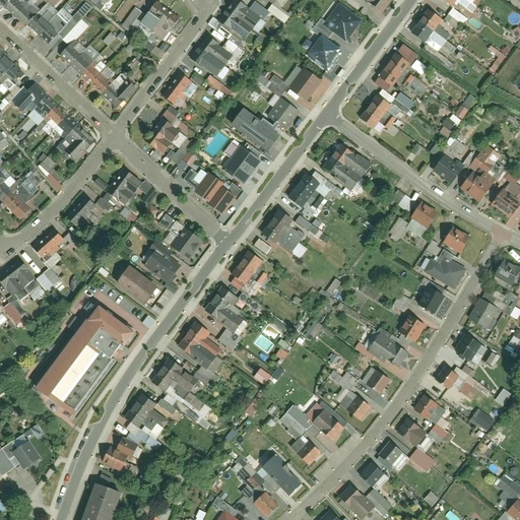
[(62,34),(25,0),(1,0),(51,46),(62,34)]
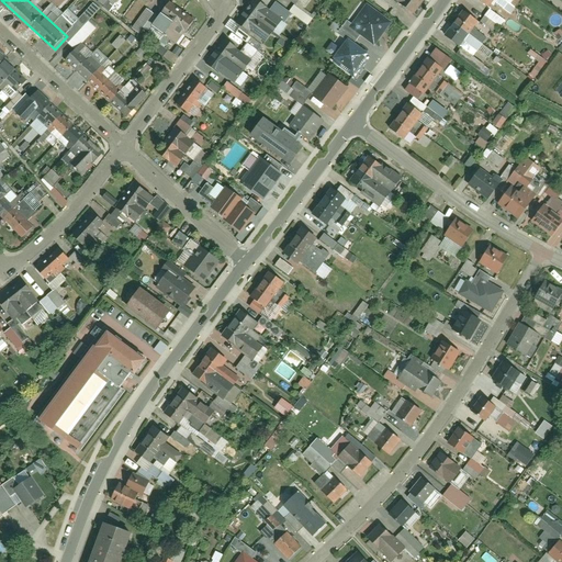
[(110,11),(116,0),(98,0),(97,2),(110,11)]
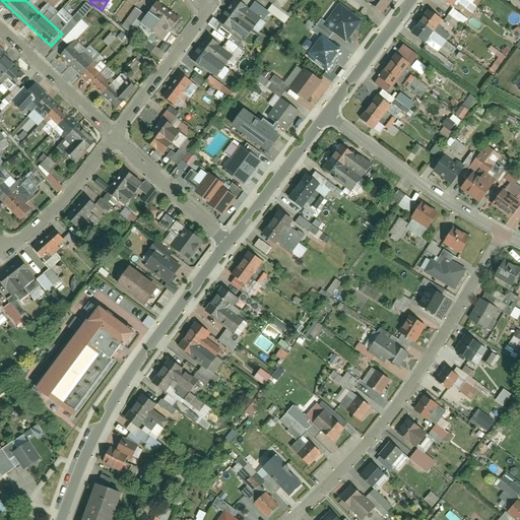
[(239,0),(221,21),(245,40),(252,30),(241,21),(251,9),(239,0)]
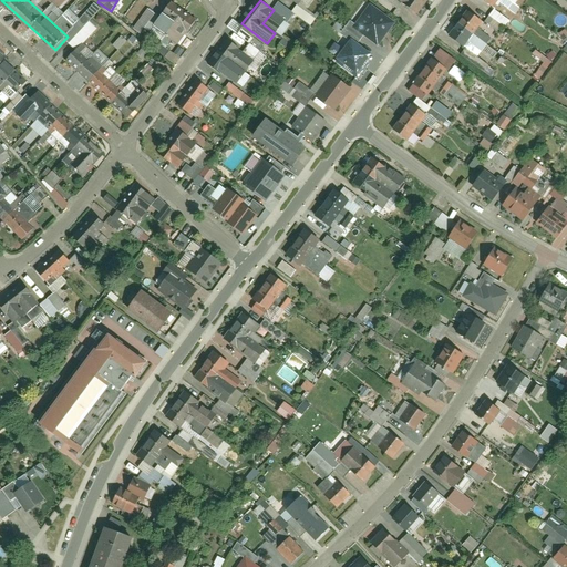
[(428,0),(403,0),(403,2),(416,13),(428,0)]
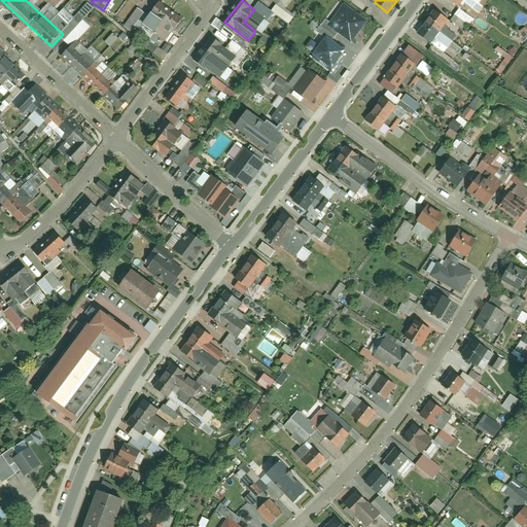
[(458,0),(476,12),(485,0),(458,0)]
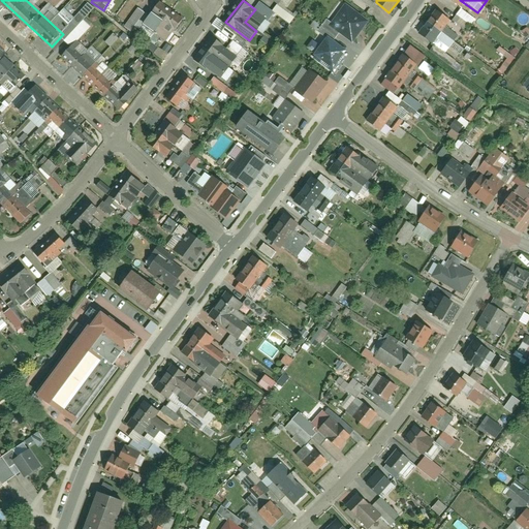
[(272,11),(289,24),(293,19),(276,5),(272,11)]
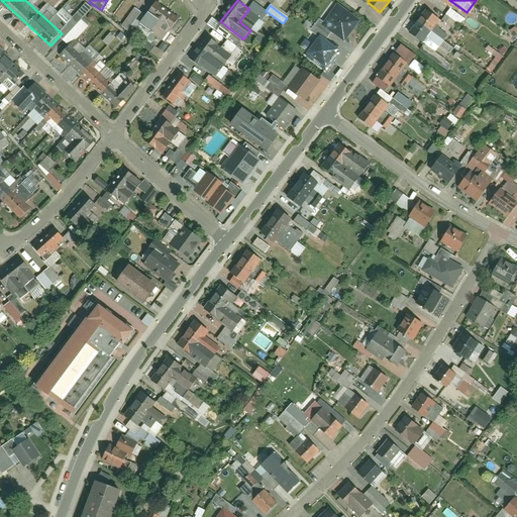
[(359,18),(337,5),(326,23),(348,36),(359,18)]
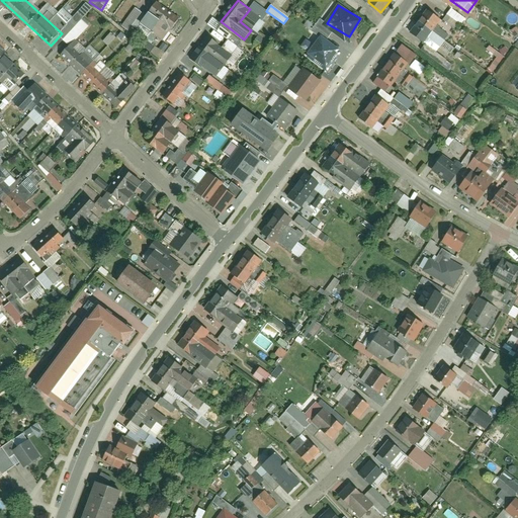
[(451,8),(442,20),(454,29),(458,23),(460,24),(465,19),(451,8)]
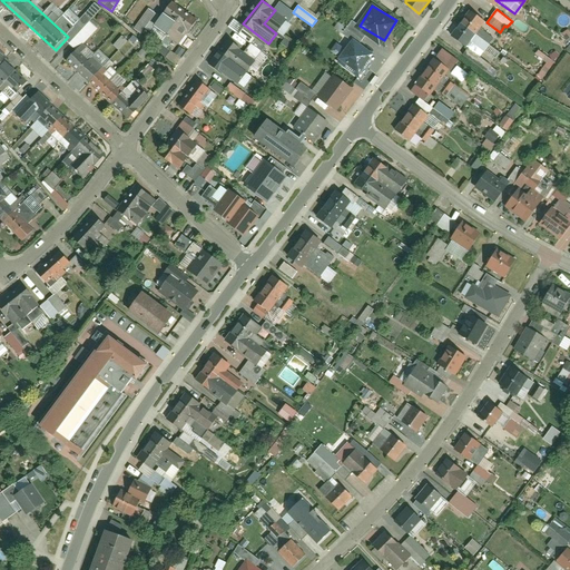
[(483,23),(470,12),(449,39),(470,56),(467,59),(483,72),(490,64),(479,53),(482,49),(471,39),(483,23)]
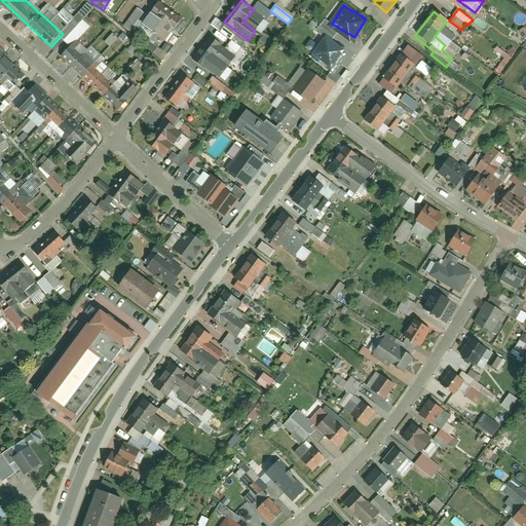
[(176,26),(160,14),(148,31),(163,42),(176,26)]
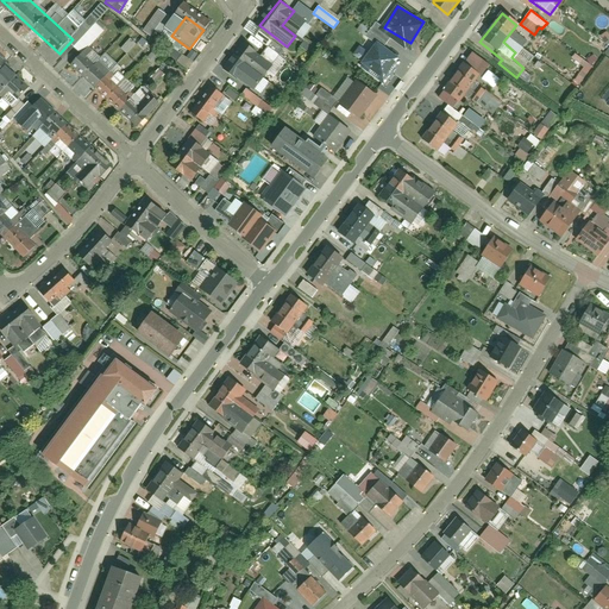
[(127,55),(136,44),(129,38),(120,49),(127,55)]
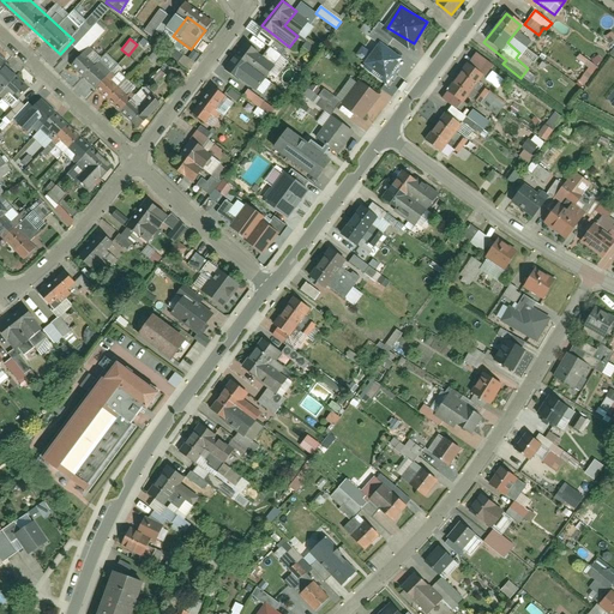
[(399,56),(380,43),(368,61),(386,74),(399,56)]
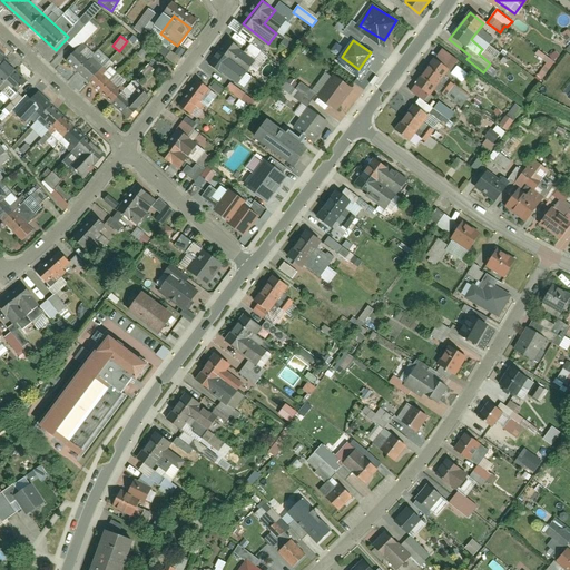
[(247,75),(258,60),(232,41),(213,66),(225,75),(234,65),(247,75)]
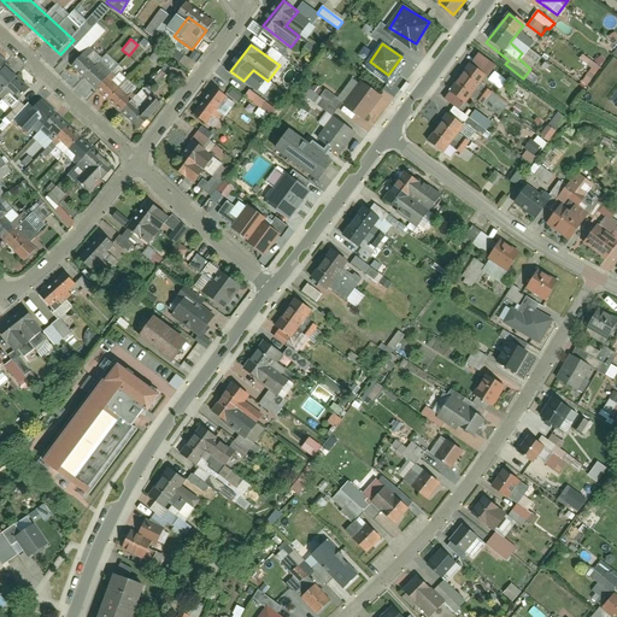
[(141,130),(154,115),(88,53),(75,68),(141,130)]
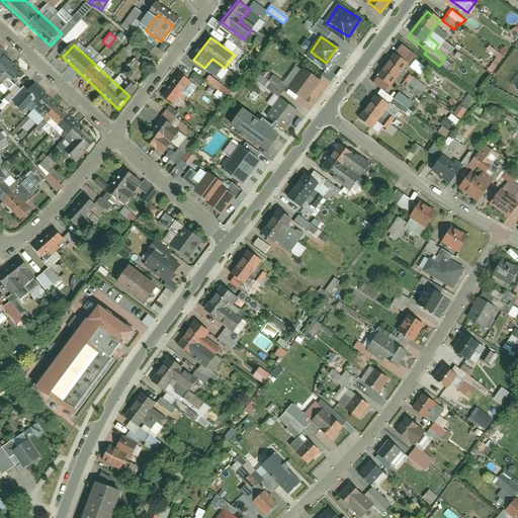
[(30,77),(0,48),(0,73),(17,90),(30,77)]
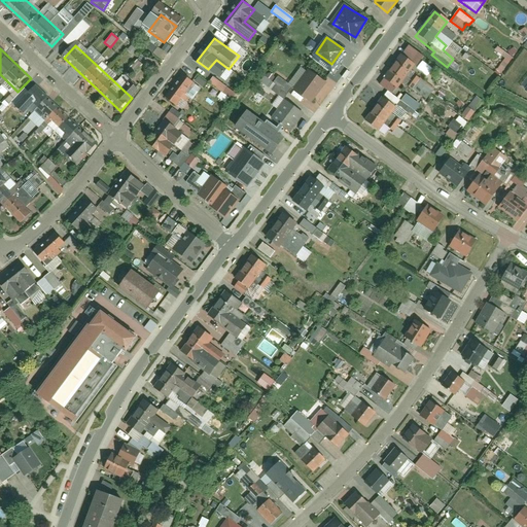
[(415,66),(400,56),(384,78),(397,89),(415,66)]
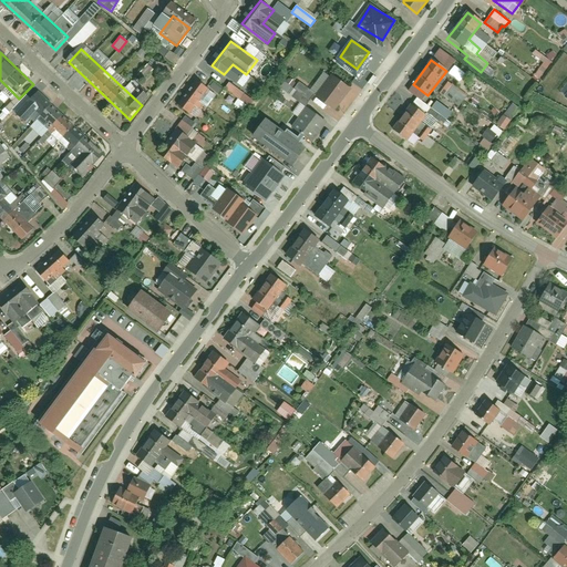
[(147,64),(138,73),(144,79),(153,69),(147,64)]
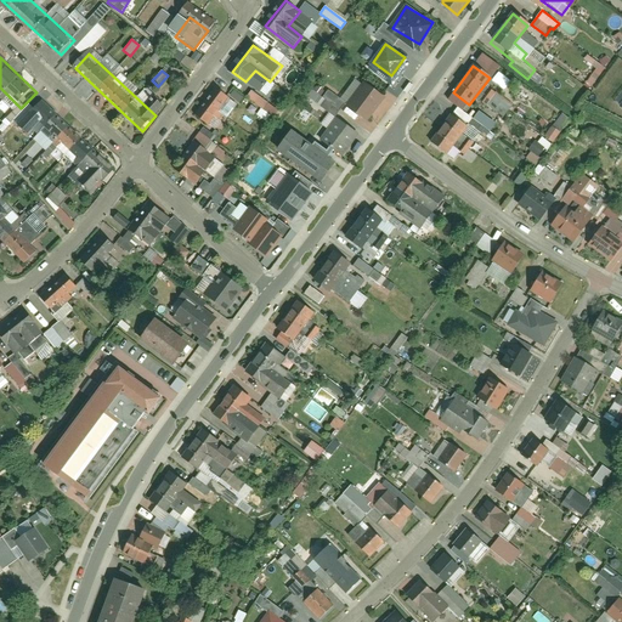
[(383,100),(365,85),(351,102),(369,117),(383,100)]
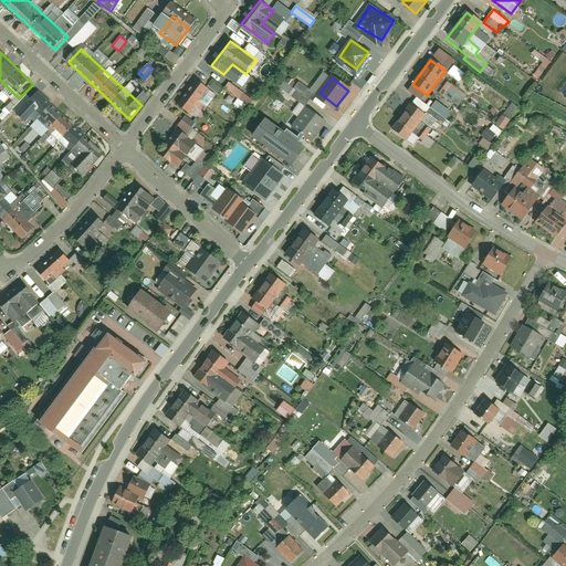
[(211,93),(198,82),(177,105),(190,116),(211,93)]
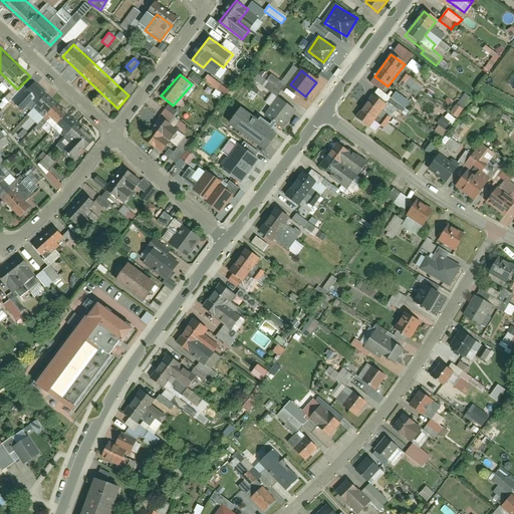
[(277,96),(285,84),(270,74),(266,80),(258,74),(253,80),(277,96)]
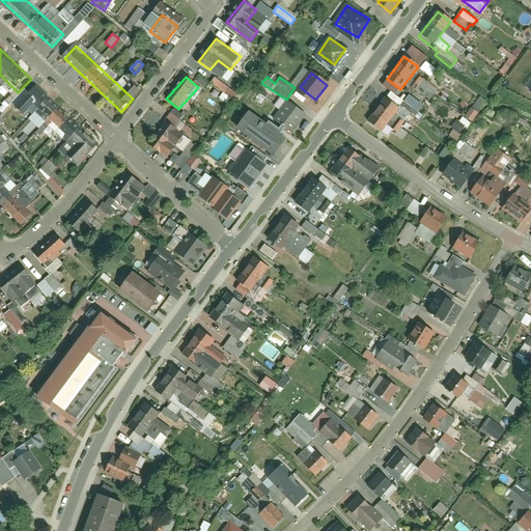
[(223,92),(219,98),(228,105),(236,93),(214,78),(210,83),(223,92)]
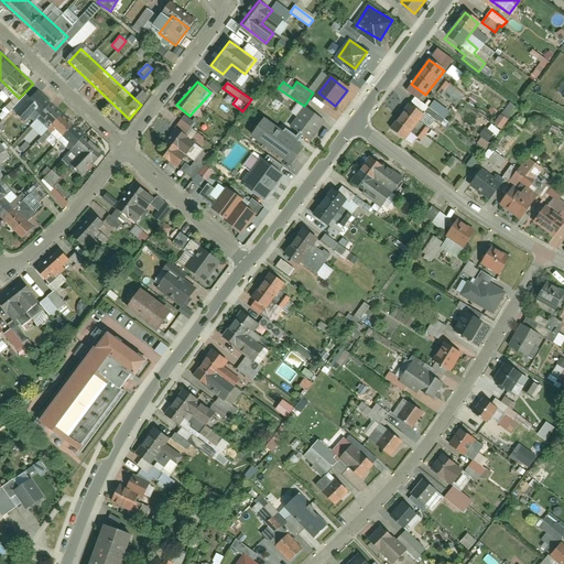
[(443,83),(436,95),(457,106),(464,94),(443,83)]
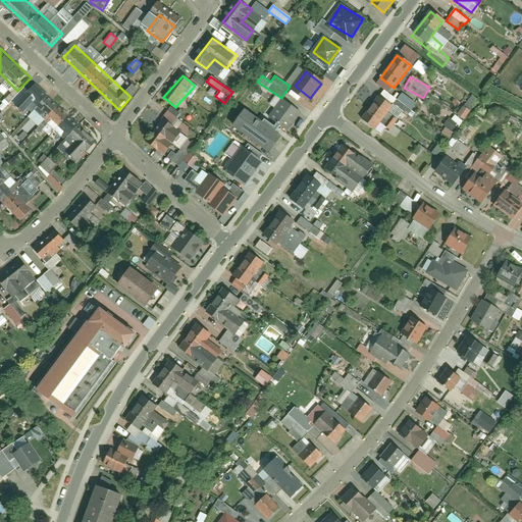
[(94,138),(41,86),(28,99),(70,140),(62,148),(73,158),(94,138)]
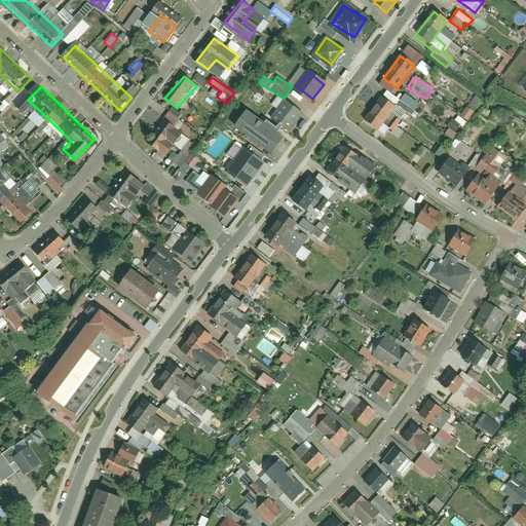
[(398,106),(384,96),(367,118),(380,128),(398,106)]
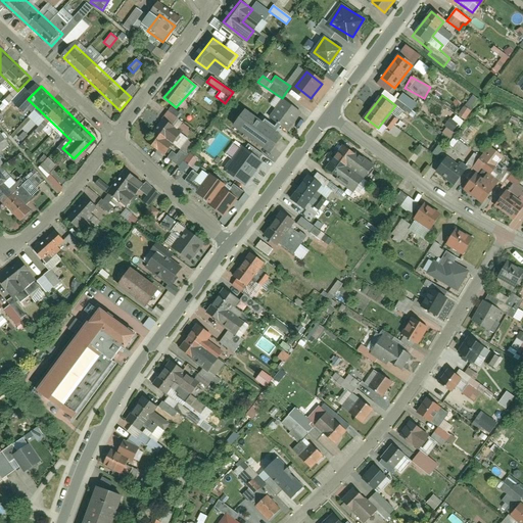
[(458,115),(465,121),(478,100),(471,95),(458,115)]
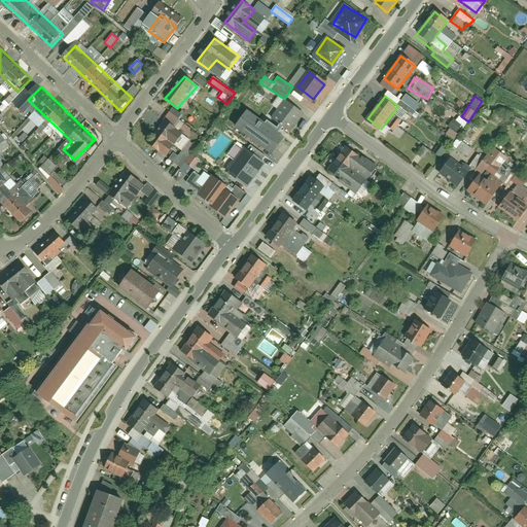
[(301,117),(286,103),(274,115),(288,130),(301,117)]
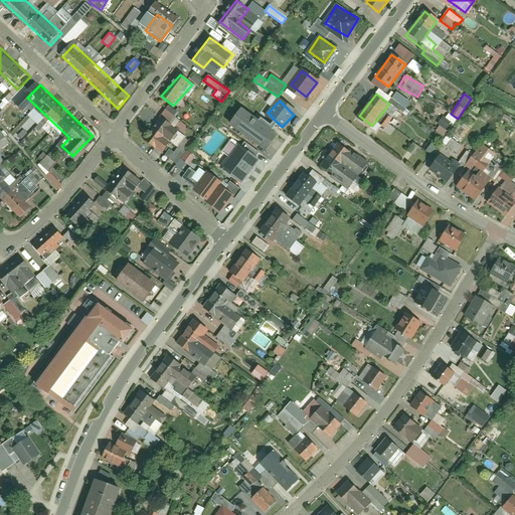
[(385,129),(391,119),(387,116),(380,127),(385,129)]
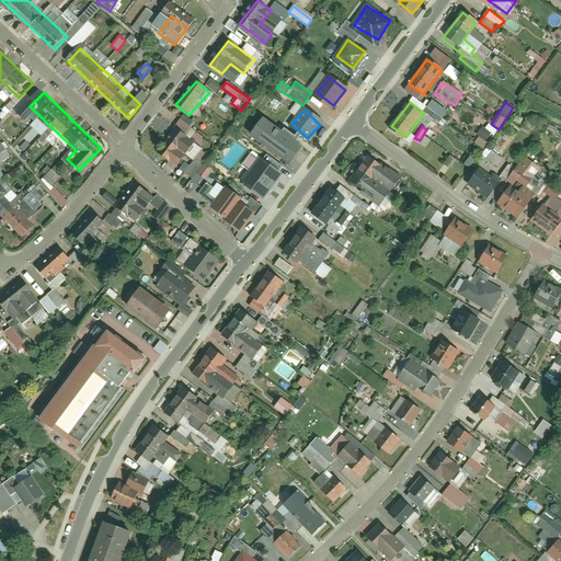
[(176,164),(193,141),(180,132),(163,155),(176,164)]
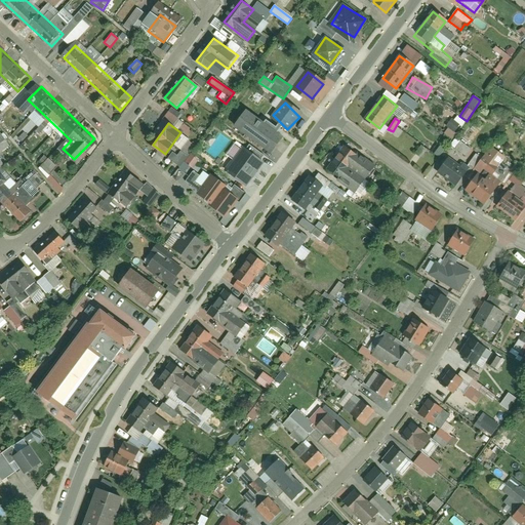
[(457,154),(466,143),(451,132),(446,139),(449,142),(446,146),(457,154)]
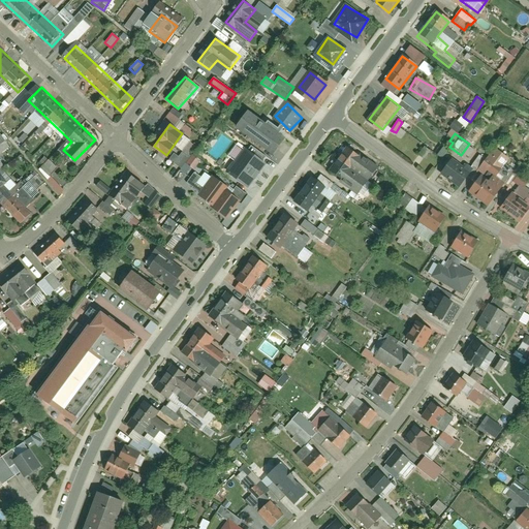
[(0,153),(9,148),(0,134),(0,153)]
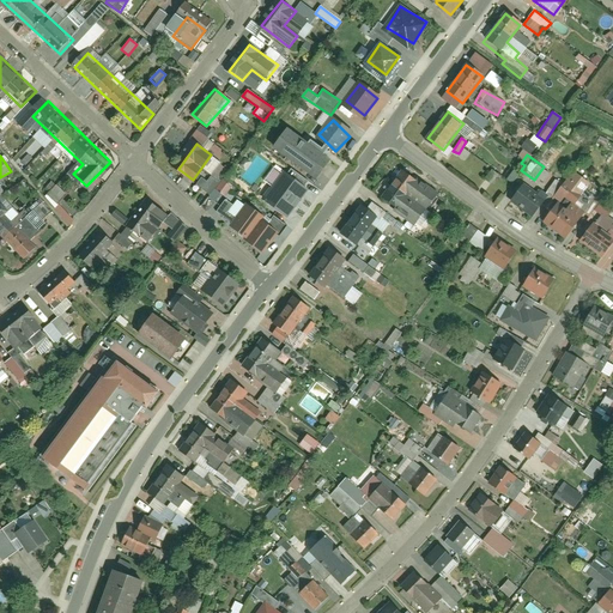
[(553,195),(538,217),(560,234),(580,207),(570,200),(575,194),(572,192),(584,176),(571,167),(559,182),(557,181),(548,192),(553,195)]
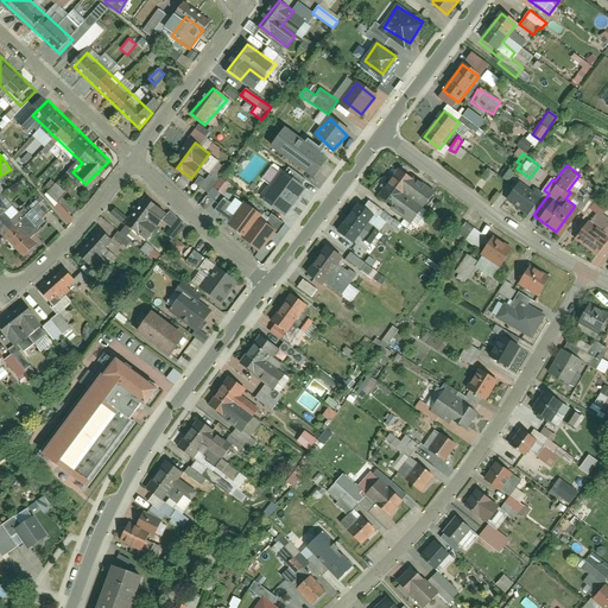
[(436,197),(399,168),(379,194),(417,222),(436,197)]
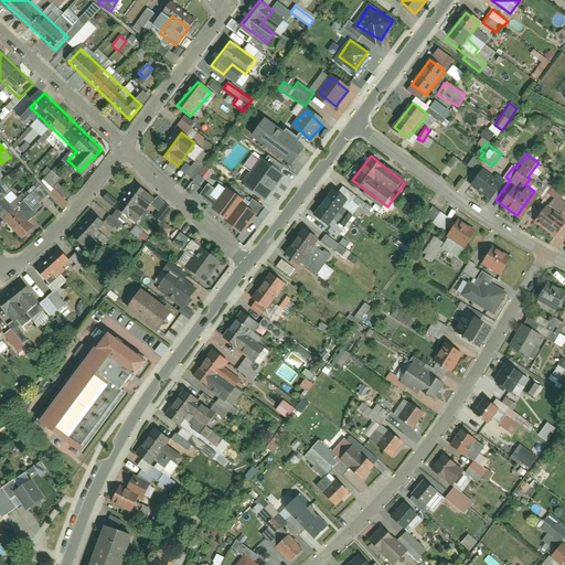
[(268,160),(254,177),(276,195),(290,178),(268,160)]
